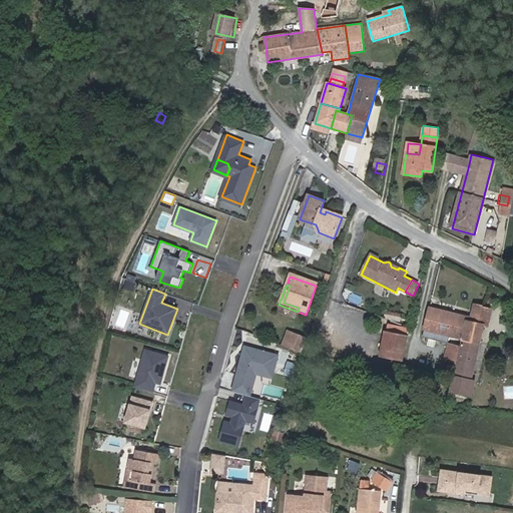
[(463,339),(481,342),(485,327),(489,328),(493,310),(486,307),(476,303),(470,318),(467,318),(463,339)]
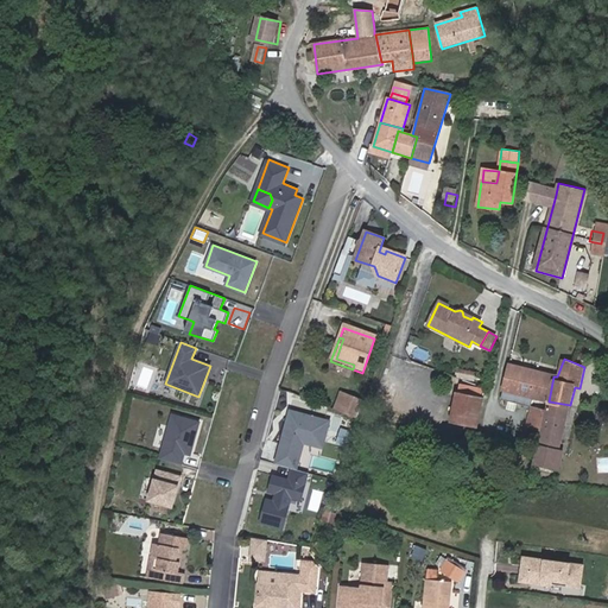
[(549,401),(553,377),(508,365),(502,391),(549,401)]
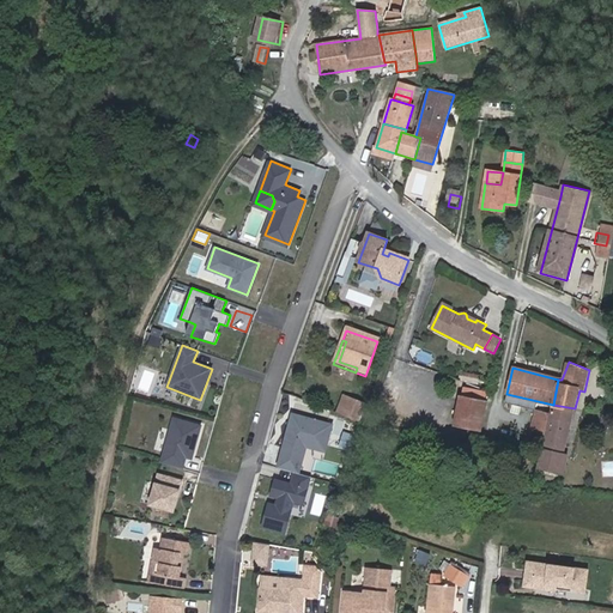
[(481,376),(461,371),(459,378),(463,380),(463,381),(479,384),(481,376)]
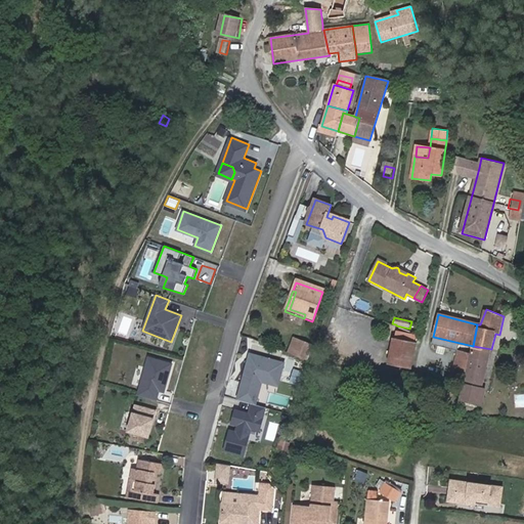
[(396,331),(394,339),(417,343),(418,335),(396,331)]
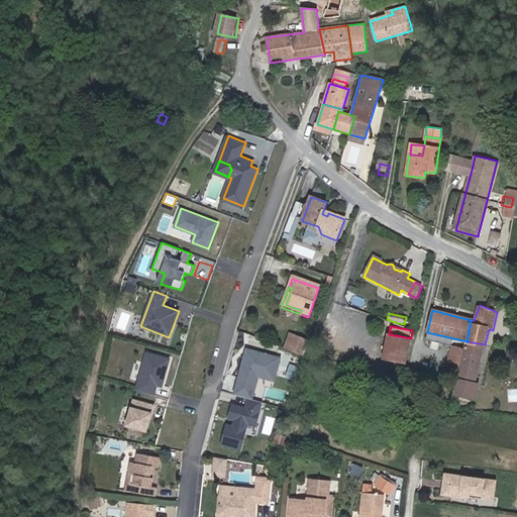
[(411,338),(389,334),(384,358),(405,364),(411,338)]
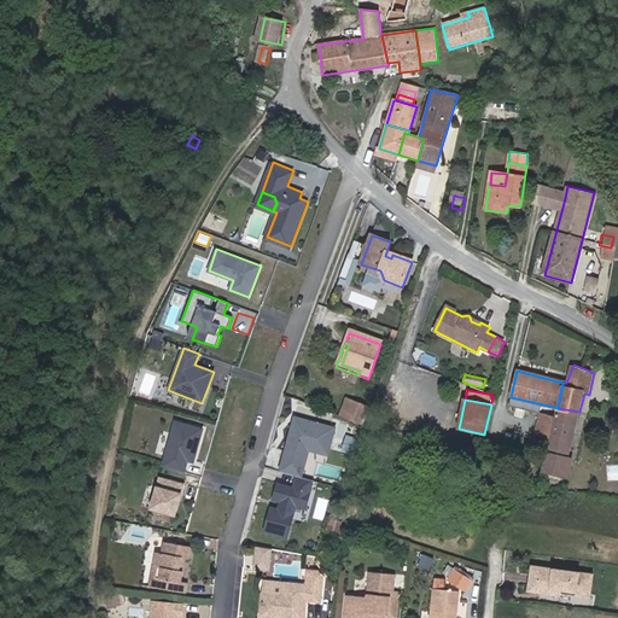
[(355,404),(347,402),(340,419),(349,421),(355,404)]
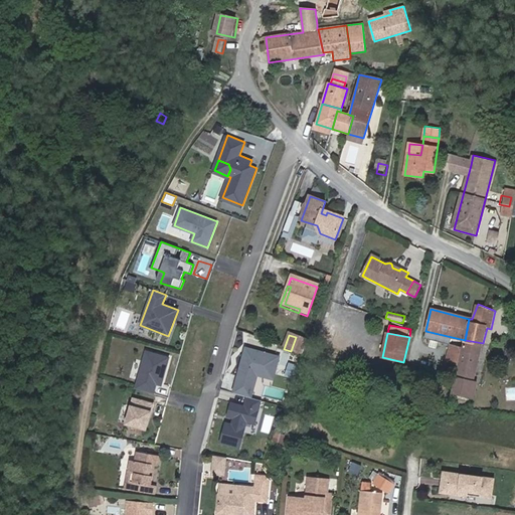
[(296,337),(291,351),(303,356),(308,342),(296,337)]
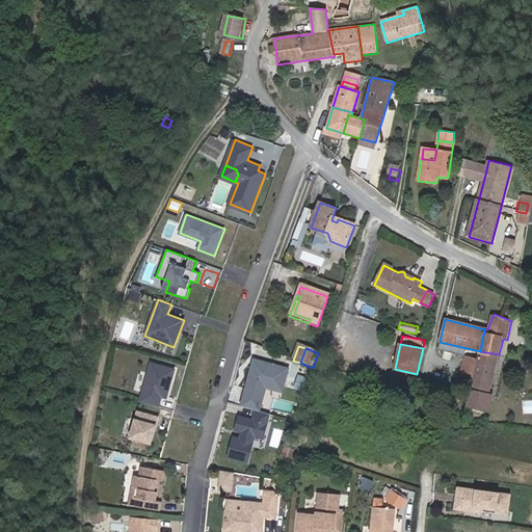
[(474,378),(471,390),(468,406),(489,410),(493,396),(489,395),(499,354),(480,351),(478,358),(474,378)]
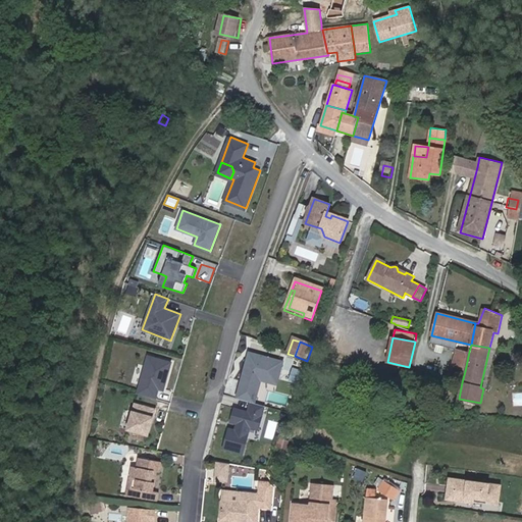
[(452,367),(465,371),(469,352),(456,350),(452,367)]
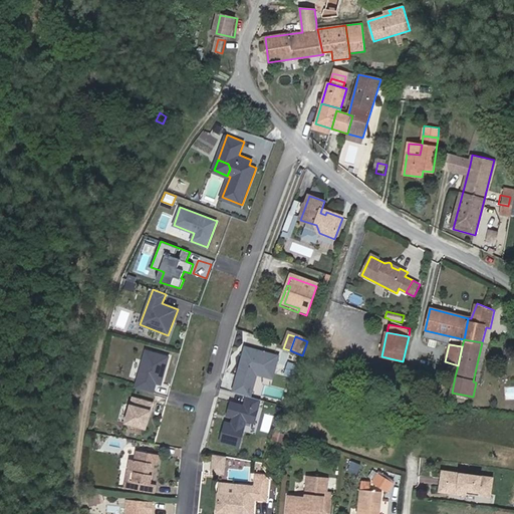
[(235,384),(232,393),(247,397),(251,398),(257,375),(258,369),(274,373),(279,357),(245,347),(236,378),(239,379),(237,386),(235,384)]
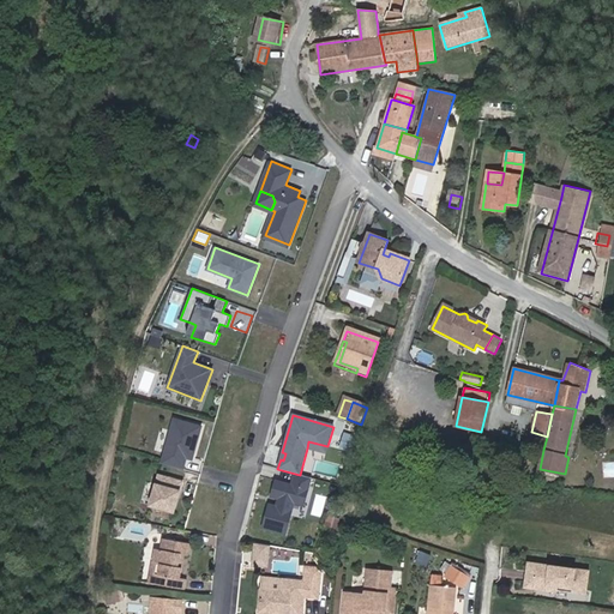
[(202,427),(174,419),(161,464),(182,470),(186,458),(187,455),(192,457),(202,427)]
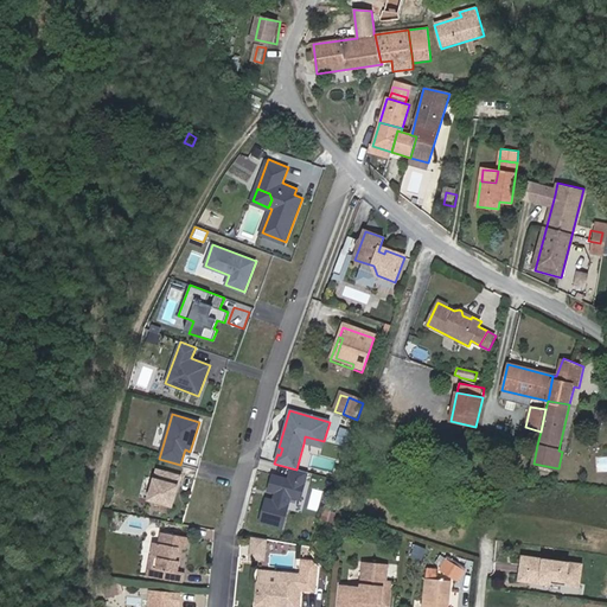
[(352,433),(342,429),(336,443),(346,448),(352,433)]
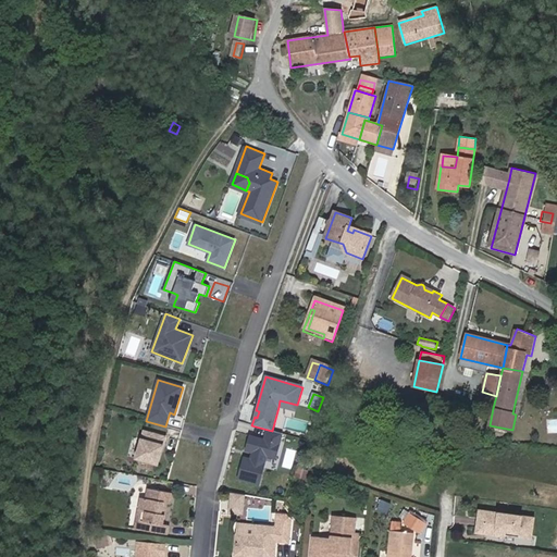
[(405,410),(408,398),(399,396),(396,408),(405,410)]
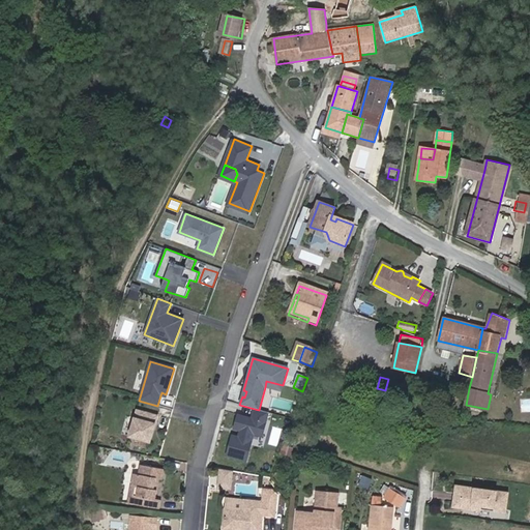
[(283,385),(266,381),(265,387),(281,391),(283,385)]
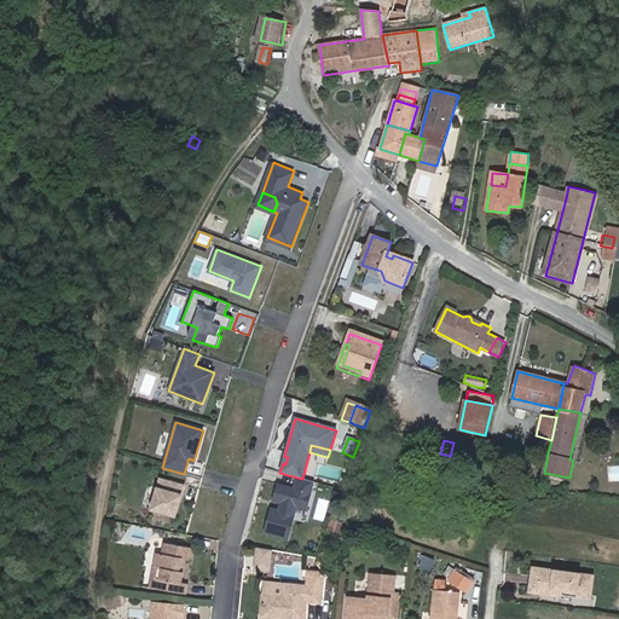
[(618,466),(608,466),(608,480),(618,480),(618,466)]
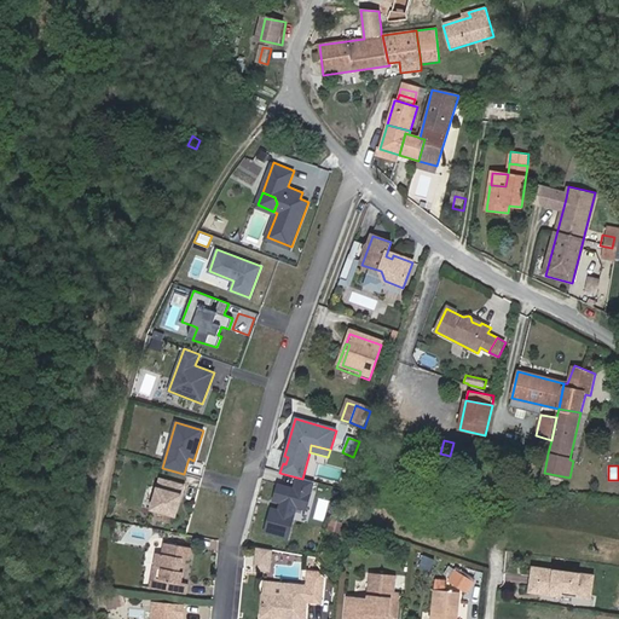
[(302,479),(298,478),(294,490),(278,485),(275,495),(282,497),(281,503),(278,512),(271,509),(264,533),(287,539),(296,508),(306,510),(313,482),(302,479)]
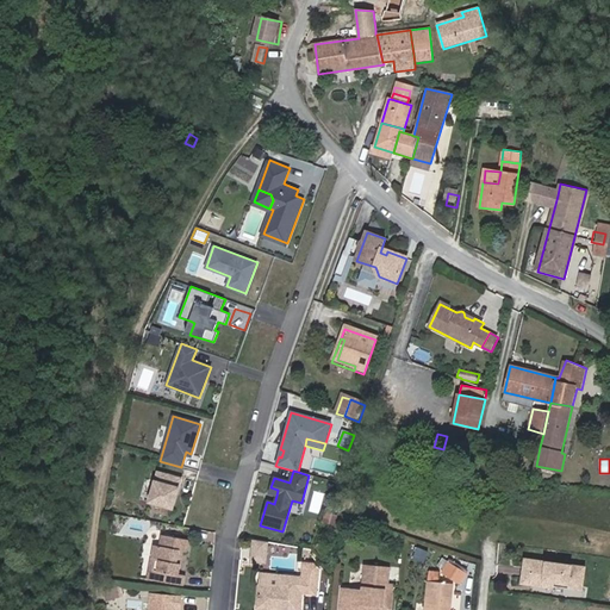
[(157,473),(149,503),(173,510),(176,496),(174,495),(175,489),(178,490),(181,480),(157,473)]
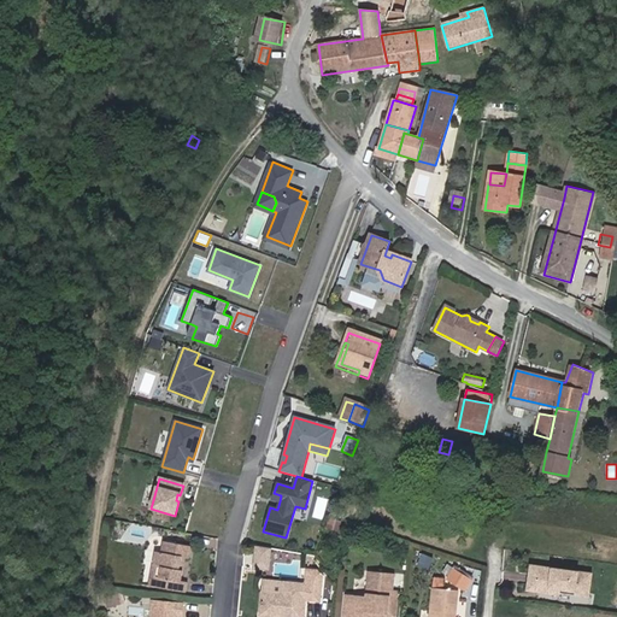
[(328,517),(325,528),(338,530),(341,521),(328,517)]
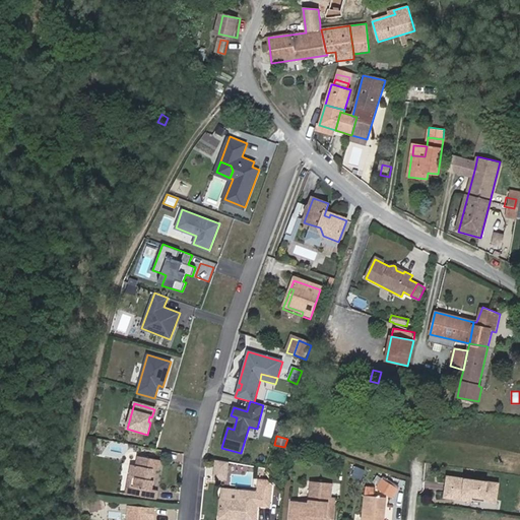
[(459,443),(458,449),(482,451),(482,445),(459,443)]
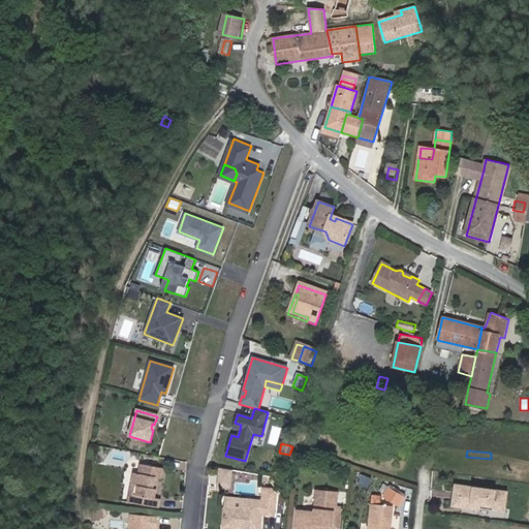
[(131,472),(129,486),(133,487),(132,495),(135,495),(134,503),(158,507),(160,497),(155,496),(156,487),(153,487),(154,480),(157,481),(158,477),(161,478),(163,468),(137,464),(135,472),(131,472)]
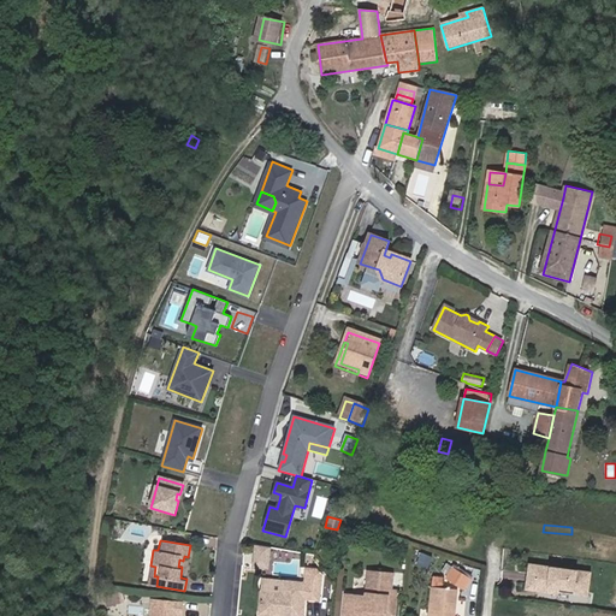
[(270,548),(256,545),(252,566),(266,568),(270,548)]
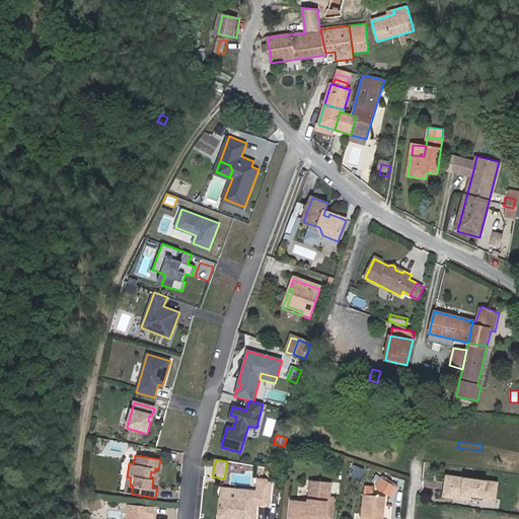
[(449,483),(450,474),(445,473),(442,495),(469,499),(470,497),(482,499),(482,495),(452,491),(453,483),(449,483)]
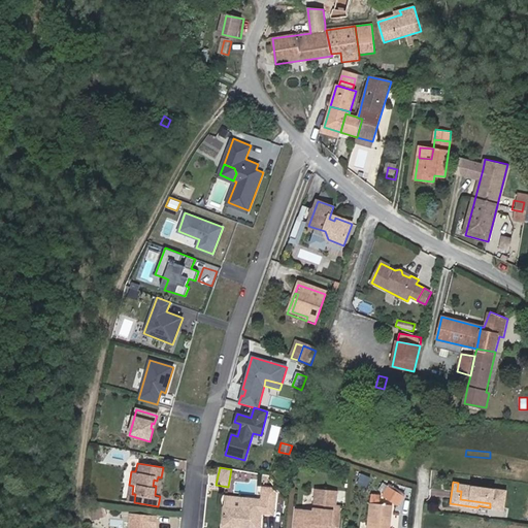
[(503,489),(458,483),(457,491),(461,491),(460,499),(490,503),(490,507),(501,508),(503,489)]
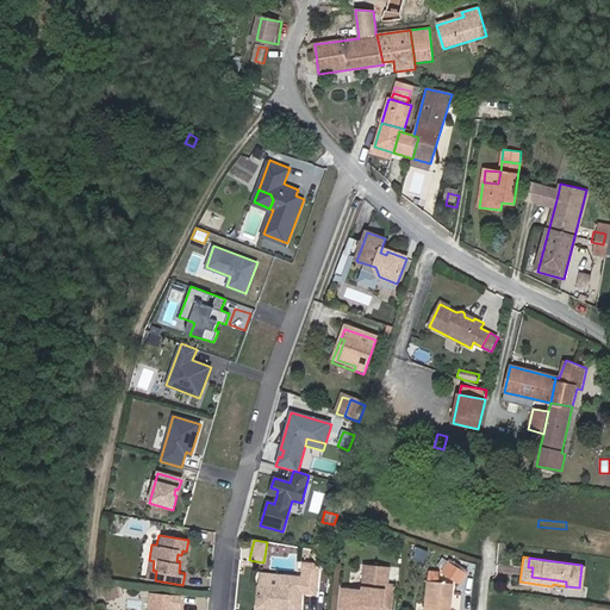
[(154,561),(149,560),(145,579),(155,580),(156,571),(153,571),(154,561)]
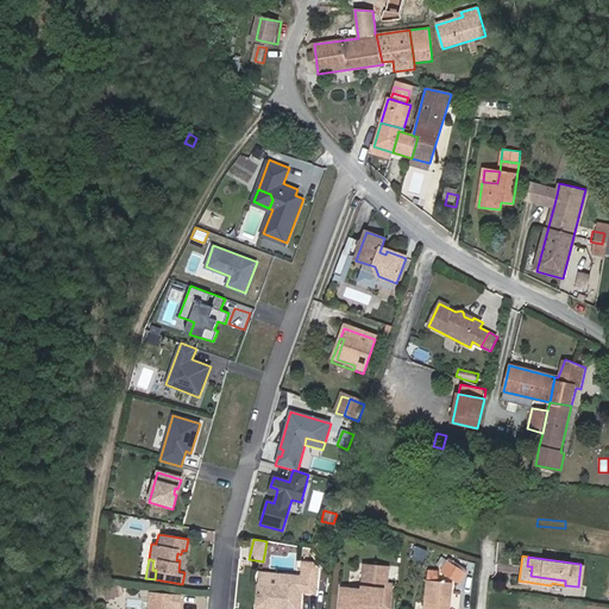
[(255,607),(277,608),(297,608),(300,592),(315,594),(318,570),(312,562),(303,560),(301,576),(280,573),(278,585),(257,583),(255,607)]
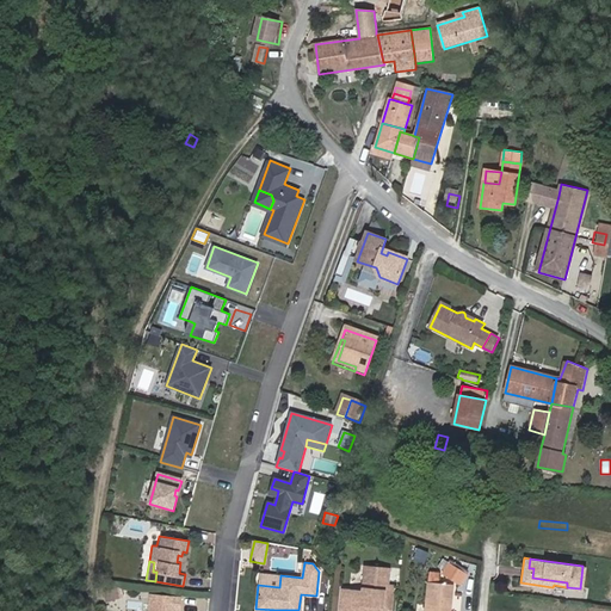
[(382,608),(382,610),(389,610),(393,585),(387,584),(388,567),(363,565),(360,591),(340,588),(339,602),(347,609),(346,610),(377,610),(377,606),(382,608)]
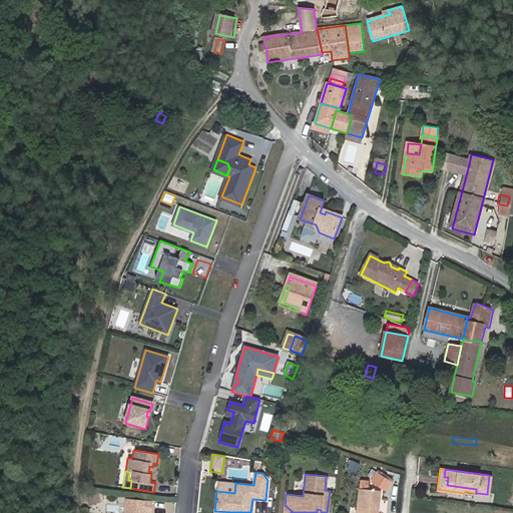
[(375,512),(379,490),(357,488),(354,512),(375,512)]
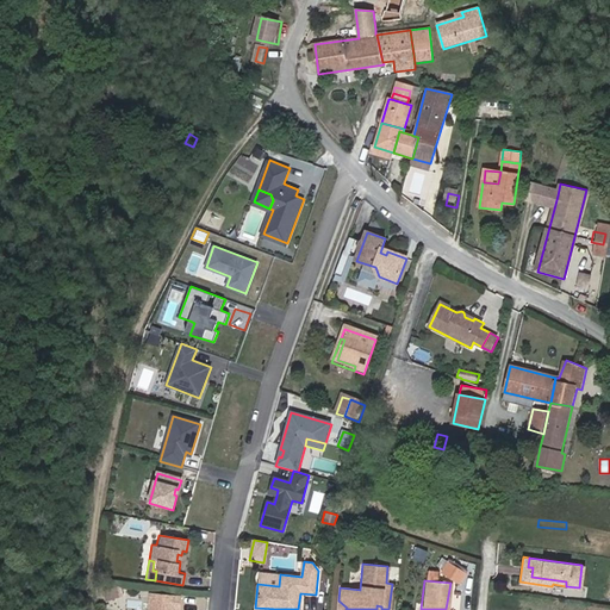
[(122,586),(104,586),(104,597),(122,597),(122,586)]
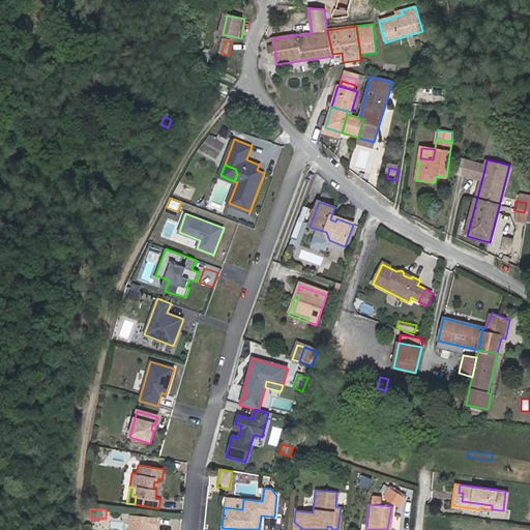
[(149,529),(150,528),(154,528),(155,519),(128,516),(126,529),(149,529)]
